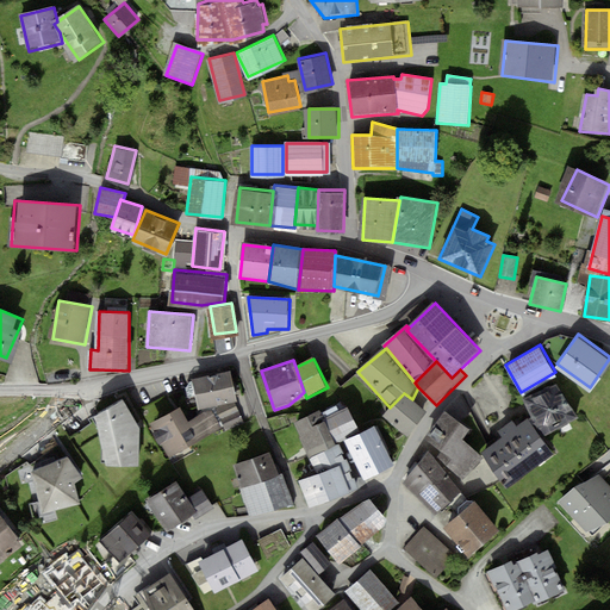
[(232,371),(193,378),(199,408),(238,400),(232,371)]
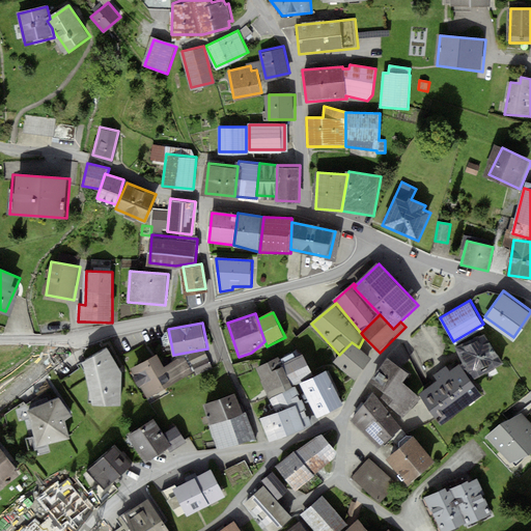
[(457,350),(474,382),(506,364),(488,333),(457,350)]
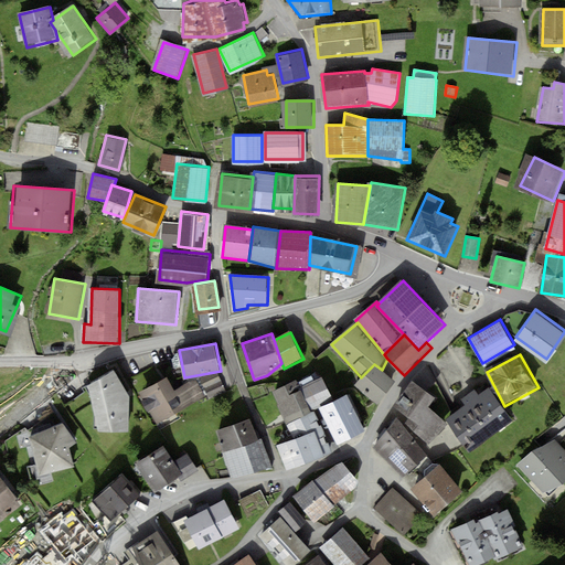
[(382,370),(374,364),(361,377),(356,386),(380,405),(395,381),(382,370)]
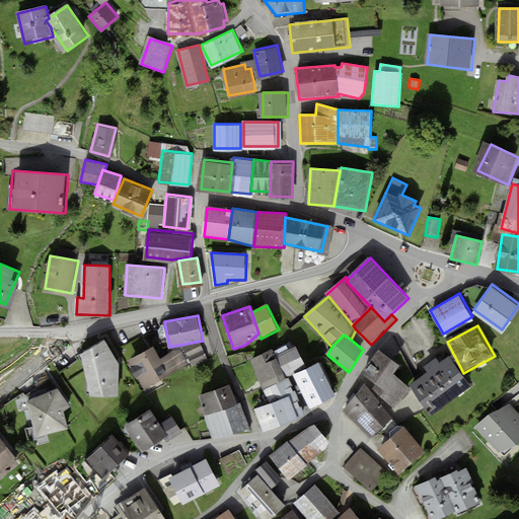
[(104,337),(80,350),(91,392),(119,393),(119,360),(104,337)]
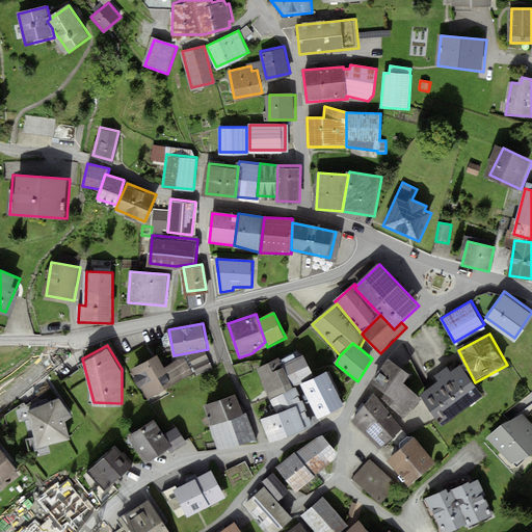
[(298,346),(256,365),(269,396),(295,384),(301,381),(313,376),(298,346)]
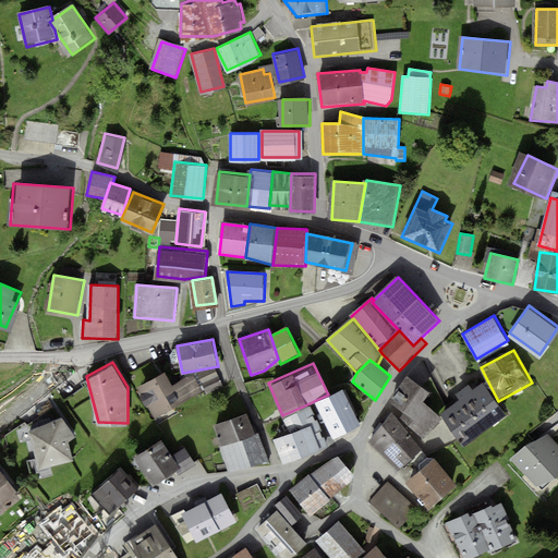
[(167,372),(138,388),(157,420),(182,405),(205,392),(194,374),(174,386),(167,372)]
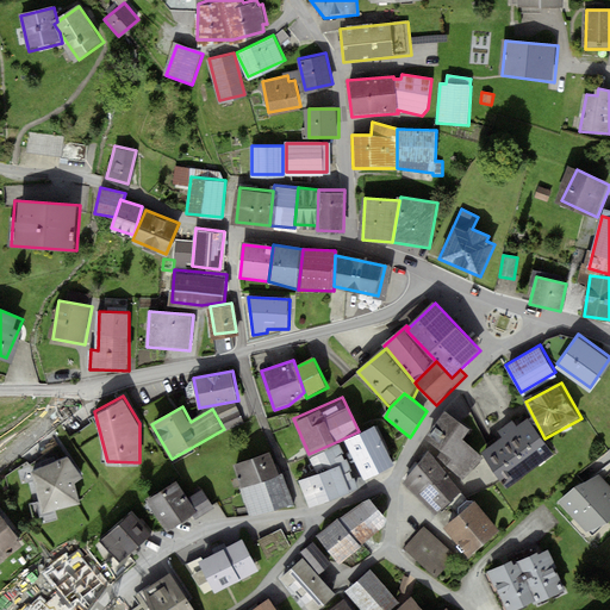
[(430,440),(444,450),(439,458),(464,477),(480,458),(464,442),(472,429),(448,412),(430,440)]
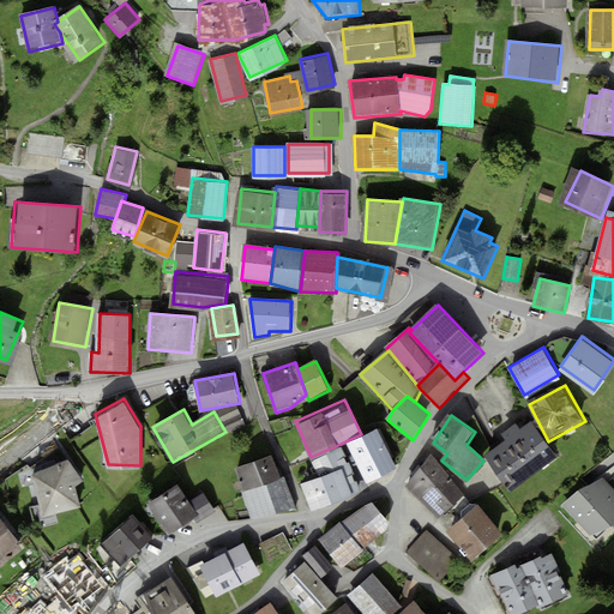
[(553,456),(531,423),(521,433),(516,427),(504,437),(509,441),(489,457),(511,486),(553,456)]
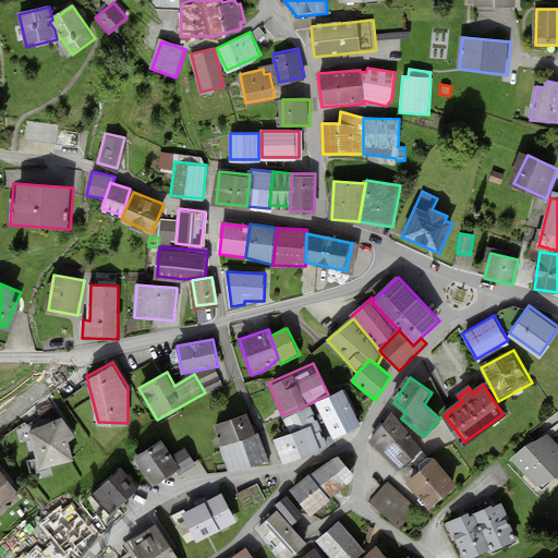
[(343,388),(328,395),(316,400),(332,436),(360,424),(343,388)]
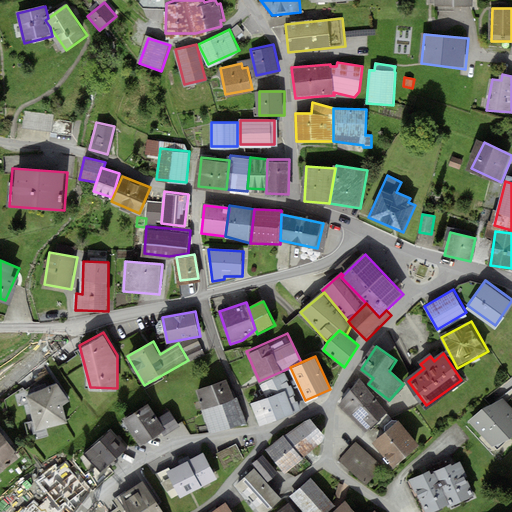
[(244,387),(259,423),(299,405),(284,370),(259,381),(244,387)]
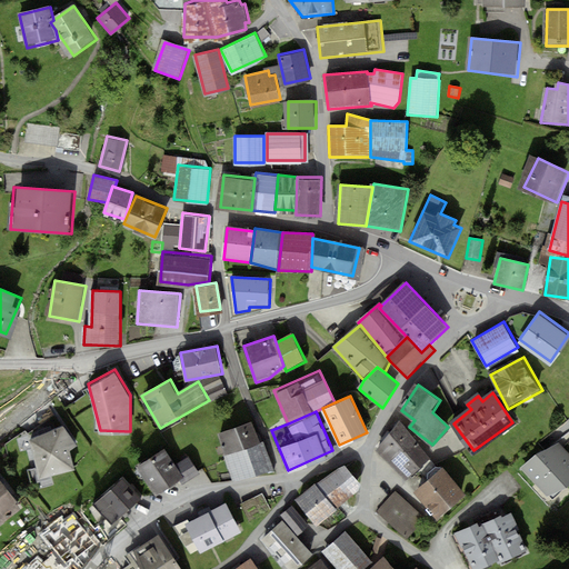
[(219,431),(233,482),(270,471),(256,421),(219,431)]
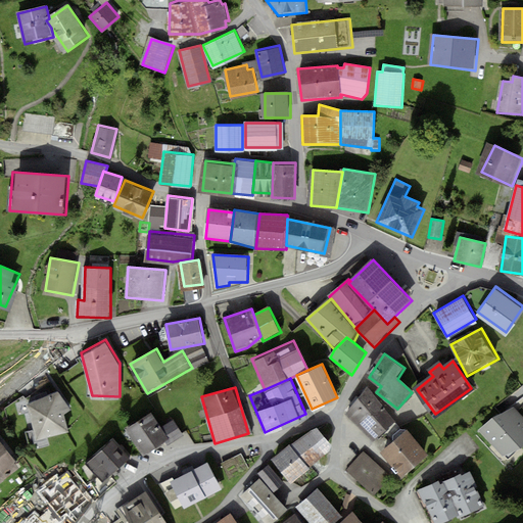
[(349,412),(376,442),(398,423),(368,387),(349,412)]
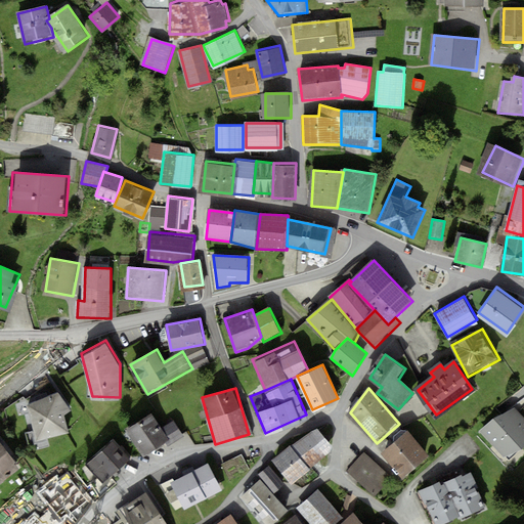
[(59,392),(28,404),(38,441),(70,433),(64,415),(72,410),(59,392)]
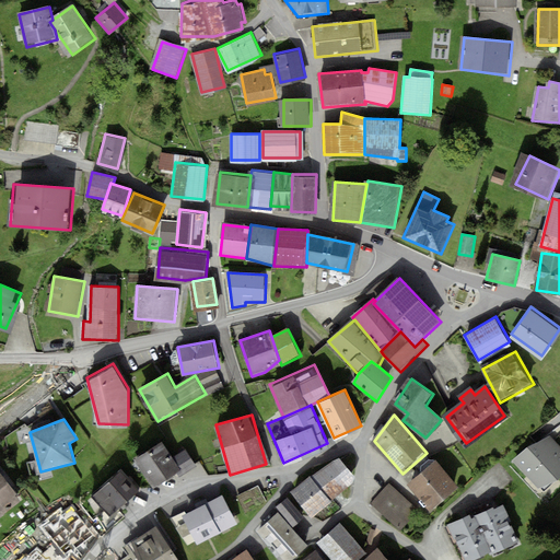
[(559,444),(550,433),(527,444),(513,458),(539,487),(558,476),(559,474),(559,444)]
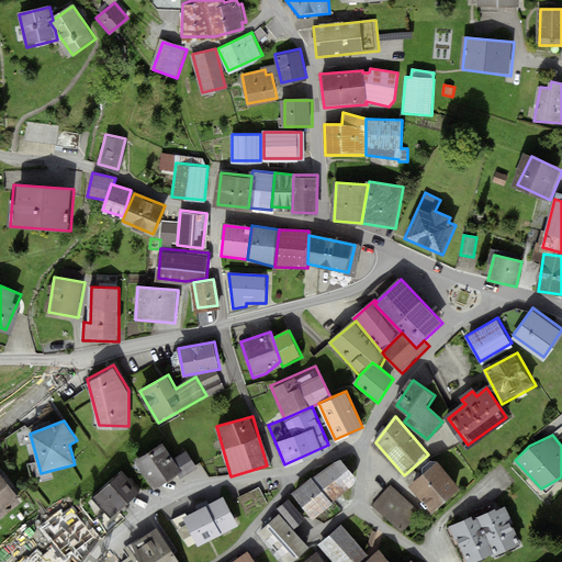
[(135,461),(156,490),(180,473),(184,470),(177,459),(164,441),(135,461)]
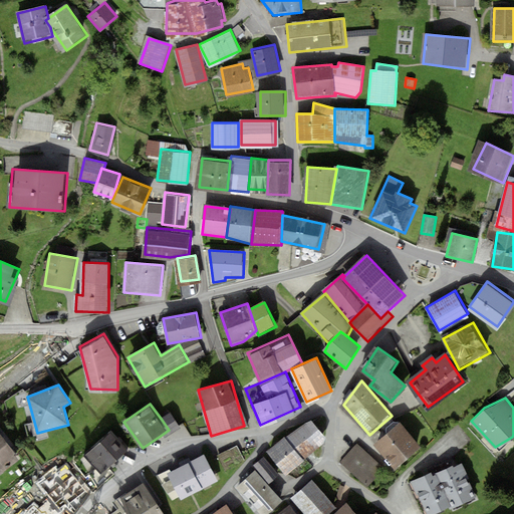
[(172,413),(162,420),(169,430),(165,433),(167,438),(181,426),(172,413)]
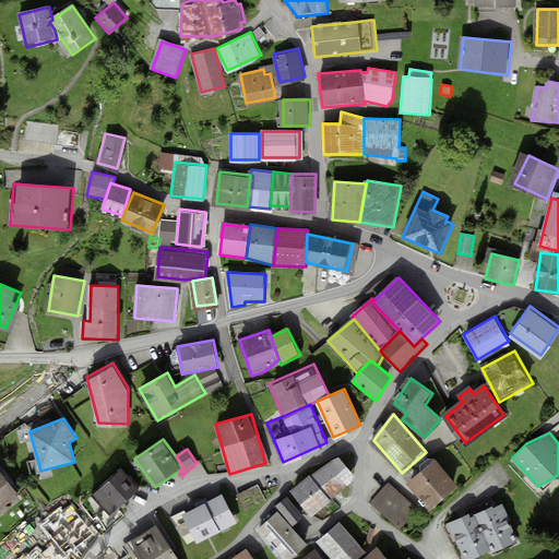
[(294,488),(313,518),(334,499),(357,476),(341,458),(294,488)]
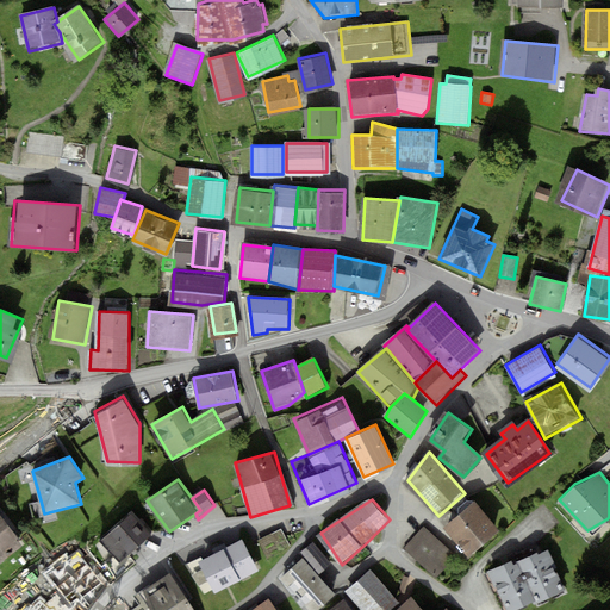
[(446,528),(472,558),(504,530),(477,499),(446,528)]
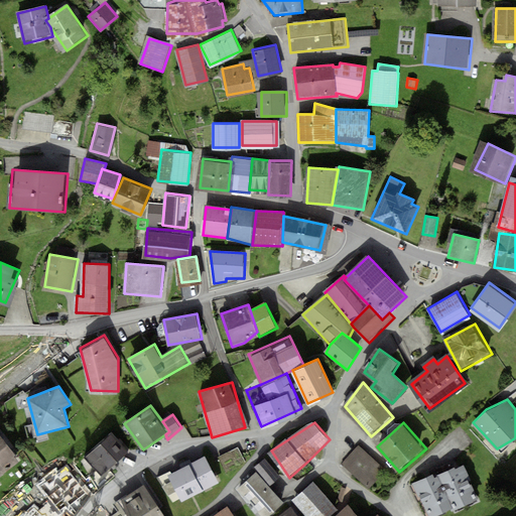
[(0,477),(20,463),(0,434),(0,477)]
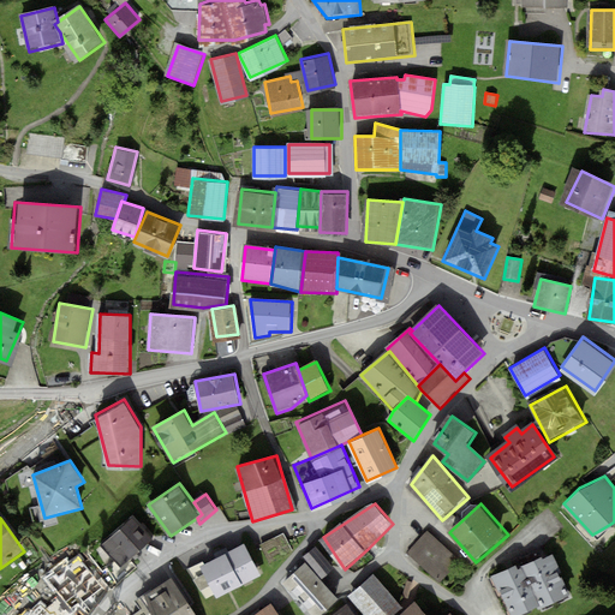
[(132,521),(105,547),(120,565),(148,539),(132,521)]
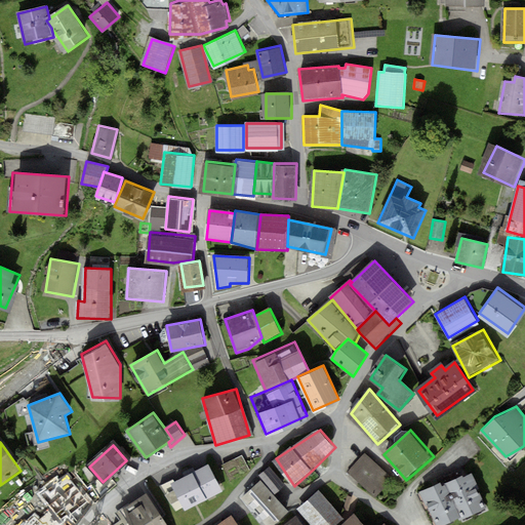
[(392,479),(365,455),(350,472),(376,495),(392,479)]
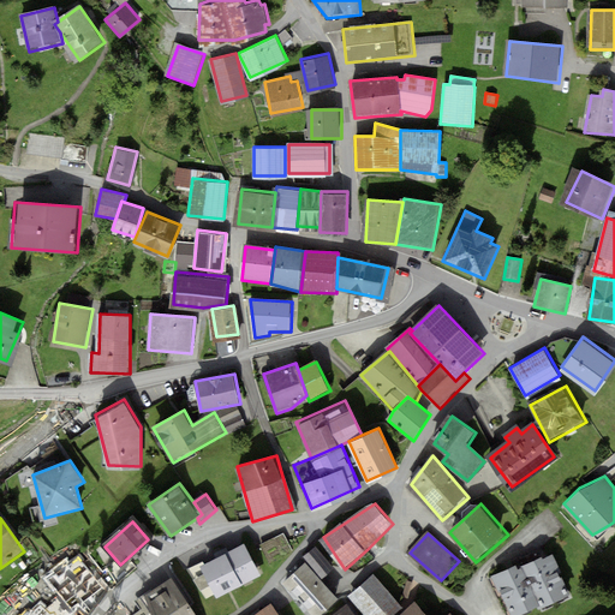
[(201,566),(219,599),(263,577),(245,543),(201,566)]
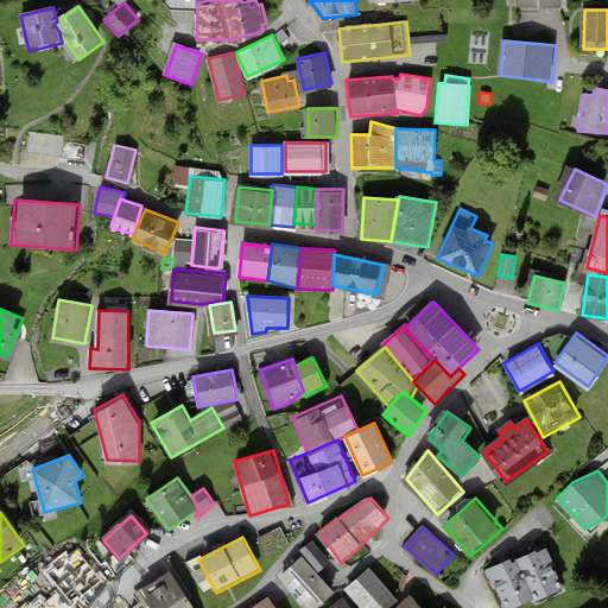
[(548,548),(489,571),(505,607),(518,607),(565,589),(548,548)]
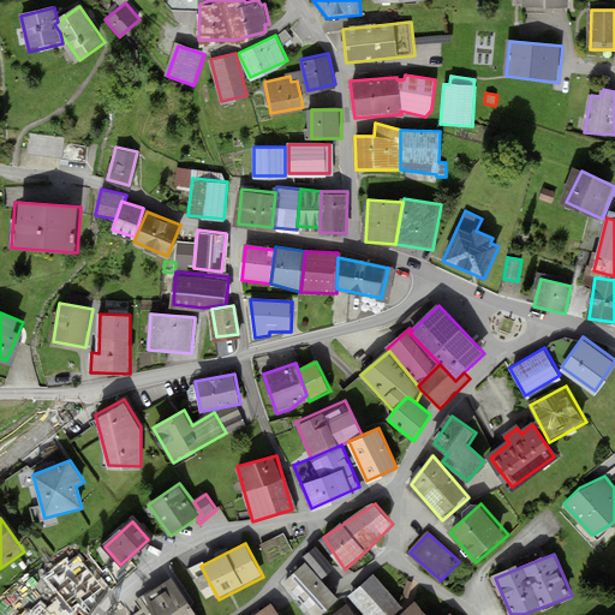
[(308,562),(284,584),(311,614),(323,614),(340,601),(308,562)]
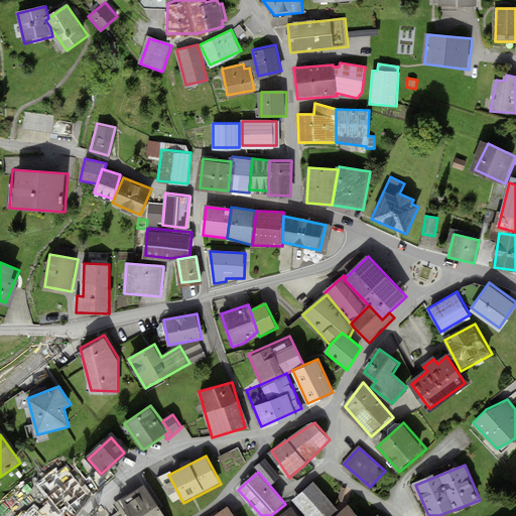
[(294,500),(307,515),(333,515),(339,511),(314,483),(294,500)]
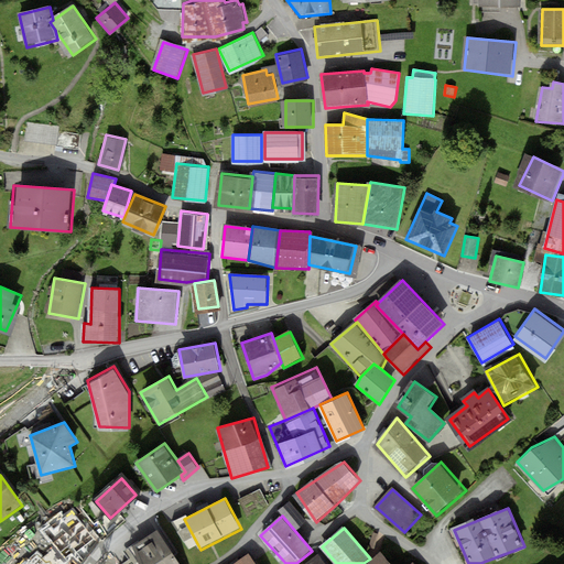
[(181,563),(159,530),(130,549),(140,563),(181,563)]
